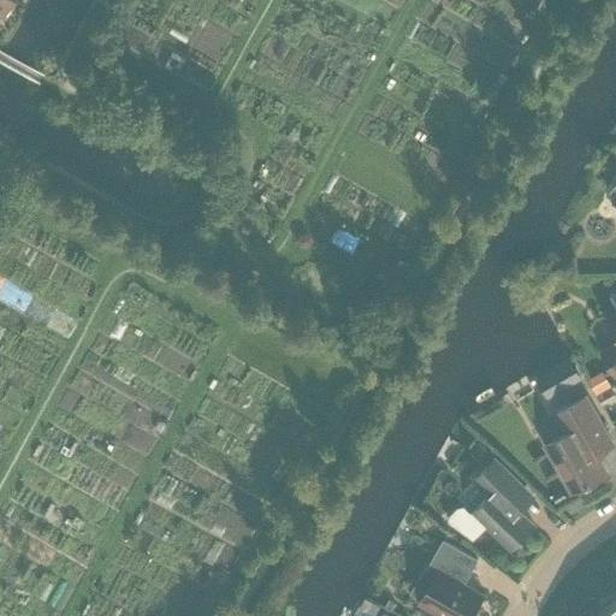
[(0,0),(0,16),(3,17),(11,0),(0,0)]
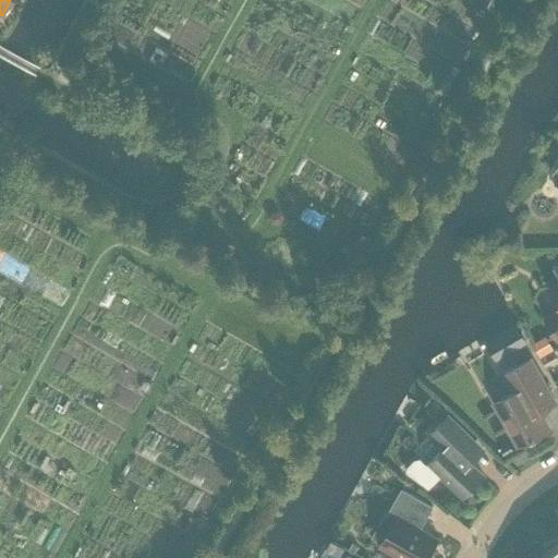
[(102,47),(144,82),(159,63),(183,84),(197,67),(132,12),(102,47)]
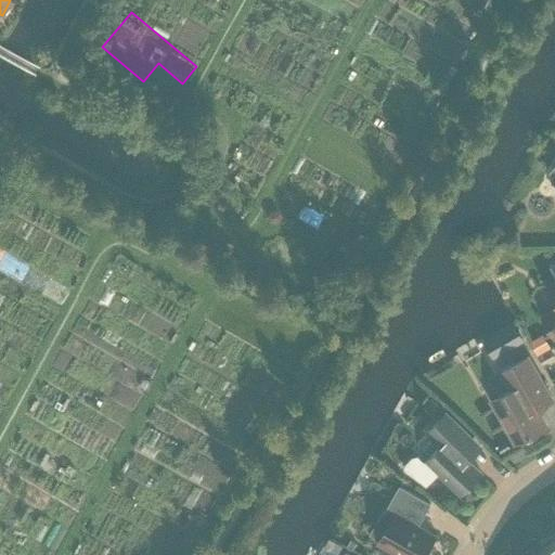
[(0,414),(5,405),(0,402),(0,390),(3,385),(15,391),(61,305),(39,294),(48,279),(71,292),(90,254),(15,215),(0,243),(0,269),(1,270),(0,271),(0,414)]
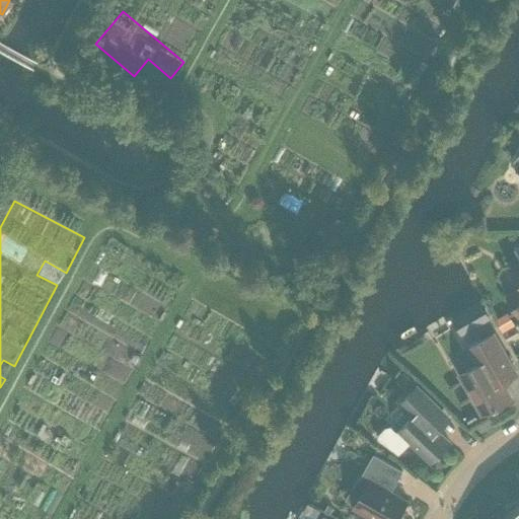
[(518,251),(518,265),(513,268),(518,278),(518,292),(509,298),(518,316),(518,247),(517,248),(518,251)]
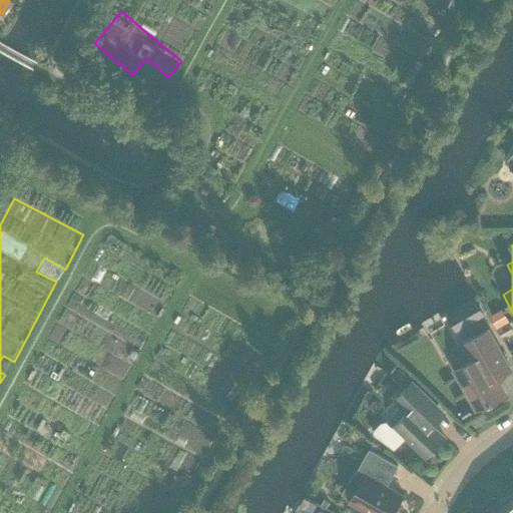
[(97,301),(87,322),(142,347),(171,282),(99,249),(80,293),(97,301)]
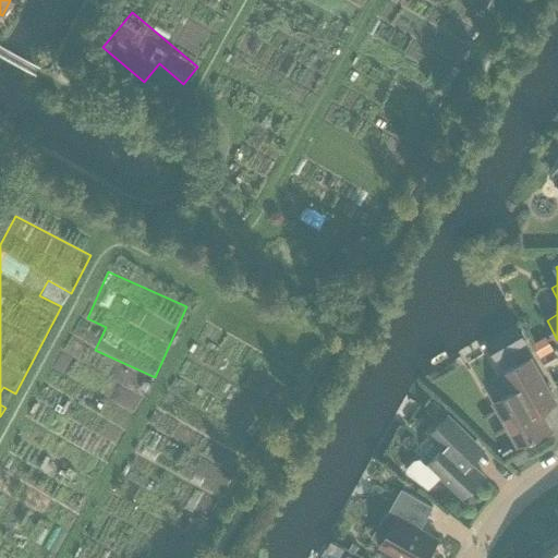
[(486,342),(497,363),(530,346),(520,325),(486,342)]
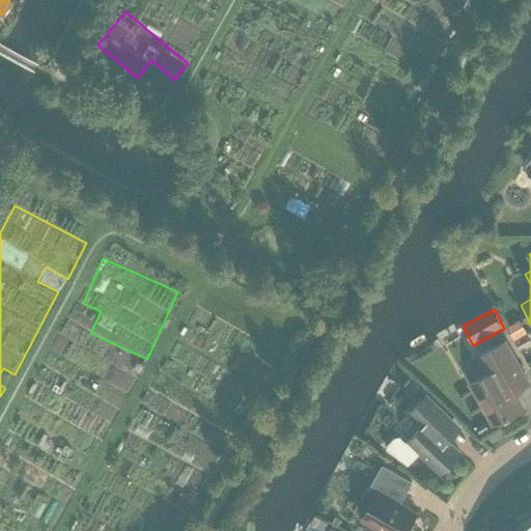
[(490,373),(470,384),(493,423),(506,416),(506,417),(523,408),(513,391),(529,382),(505,341),(479,357),(490,373)]
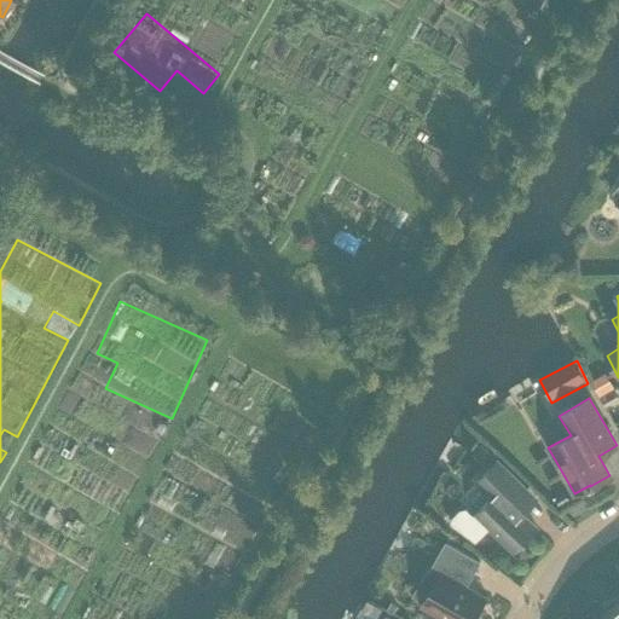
[(475,542),(487,531),(490,527),(514,551),(536,527),(513,504),(527,490),(497,461),(485,473),(501,489),(474,516),(468,510),(456,514),(452,518),(450,524),(475,542)]
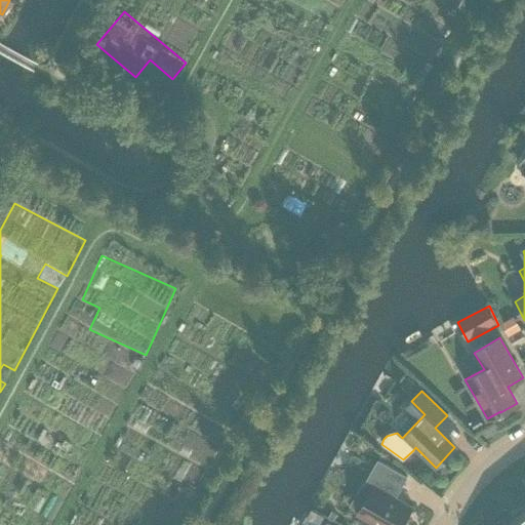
[(358,513),(379,524),(401,524),(411,508),(395,498),(407,477),(377,460),(369,476),(365,483),(363,482),(350,506),(359,512),(358,513)]
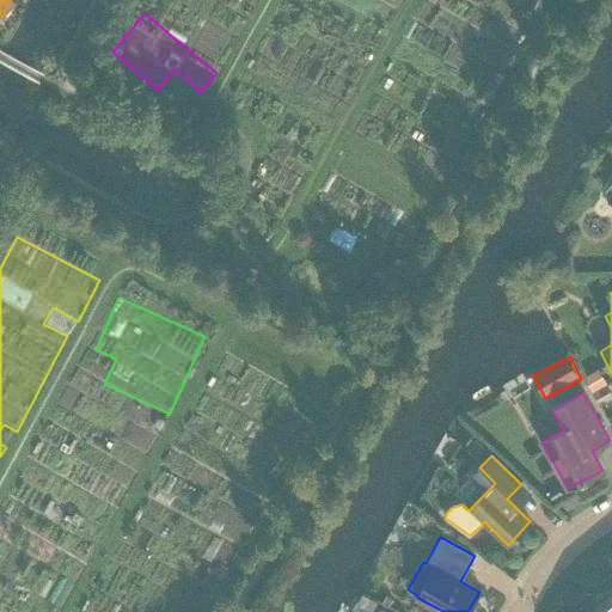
[(611,611),(611,594),(593,611),(591,611),(611,611)]
